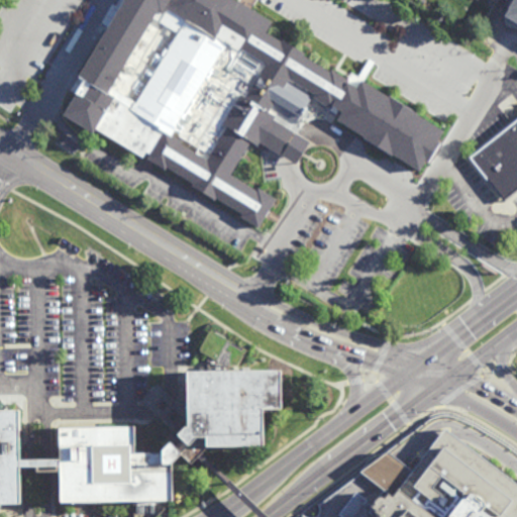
[(255,0),(250,10),(271,22),(264,34),(279,43),(280,41),(303,56),(302,59),(327,74),(328,72),(345,82),(344,84),(354,90),(357,84),(385,101),(386,99),(415,117),(414,118),(441,135),(435,145),(438,146),(426,168),(423,166),(417,175),(389,158),(389,160),(359,142),(360,140),(333,123),(338,115),(329,110),(328,111),(310,100),(312,98),(287,83),(267,115),(273,118),(270,122),(301,141),(307,145),(297,163),(290,159),(257,138),(255,141),(248,137),(228,171),(254,187),(256,184),(275,195),(256,225),(238,214),(240,211),(213,194),(212,196),(188,182),(190,179),(163,163),(162,165),(141,153),(140,154),(114,138),(112,142),(99,134),(96,140),(66,122),(79,99),(72,95),(111,29),(102,24),(117,0),(255,0)]
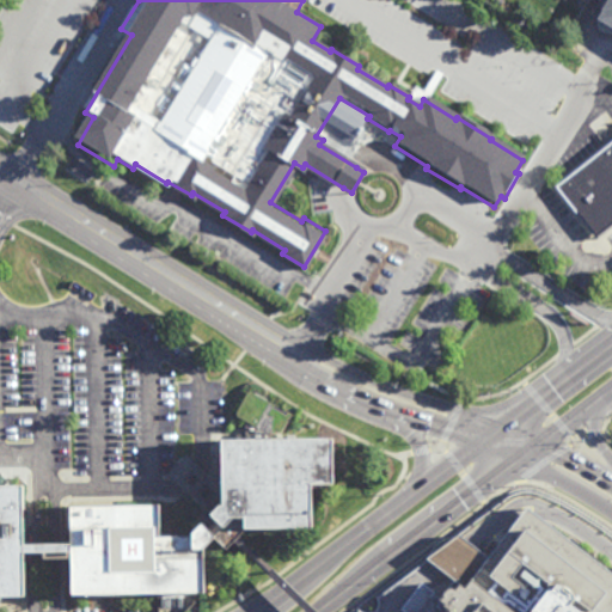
[(609,0),(611,0),(611,34),(595,23),(609,0)]
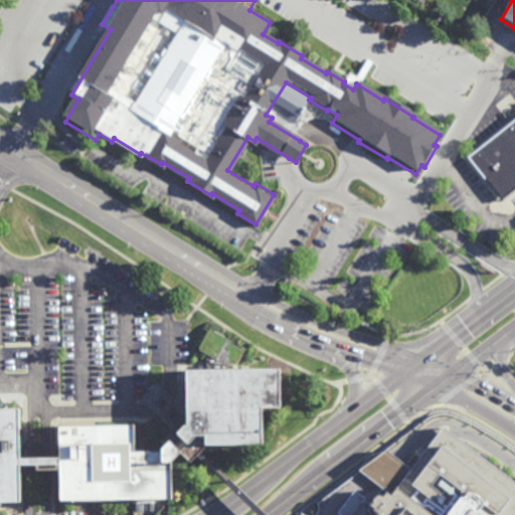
[(514,192),(501,203),(467,159),(514,121),(514,192)]
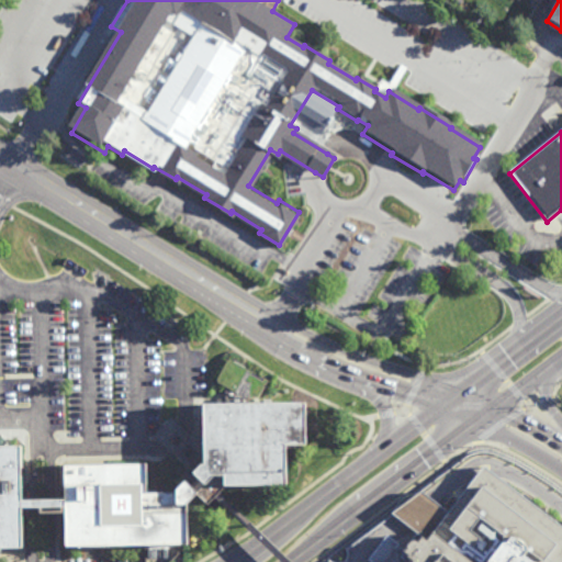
[(62,462),(62,502),(63,547),(187,544),(187,505),(197,496),(206,504),(213,497),(215,495),(218,492),(224,486),(287,485),(285,446),(306,445),(305,402),(214,404),(201,404),(202,439),(202,463),(192,473),(175,489),(170,493),(144,493),(145,462),(102,462),(62,462)]
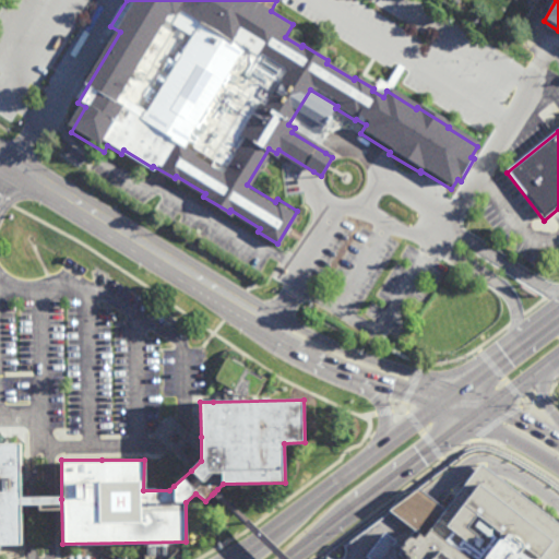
[(152,433),(167,448),(185,429),(169,415),(152,433)]
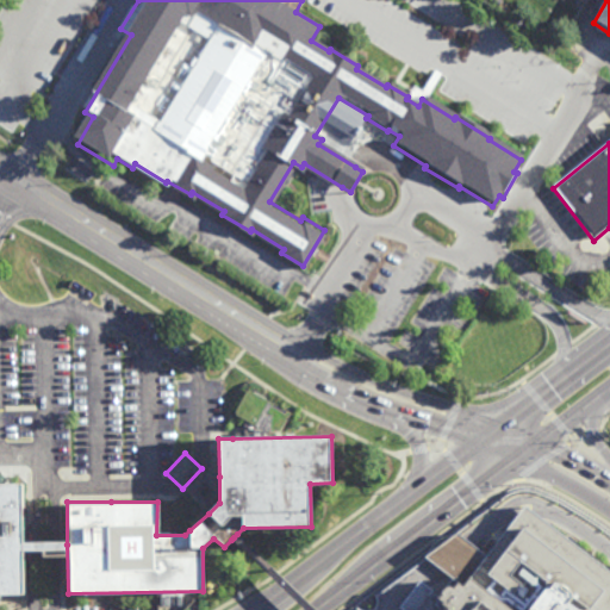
[(0,599),(5,596),(25,597),(24,545),(24,486),(0,486),(0,599)]
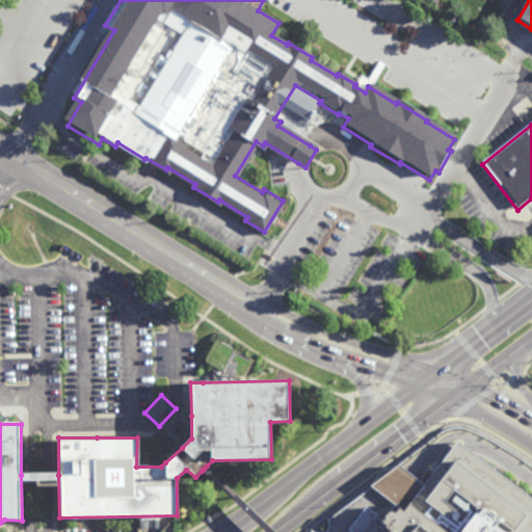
[(531,531),(350,531),(349,531),(347,529),(366,506),(372,510),(376,514),(375,515),(381,521),(389,511),(392,510),(395,512),(399,507),(387,497),(370,484),(398,463),(411,475),(424,484),(457,440),(531,497),(531,531)]
